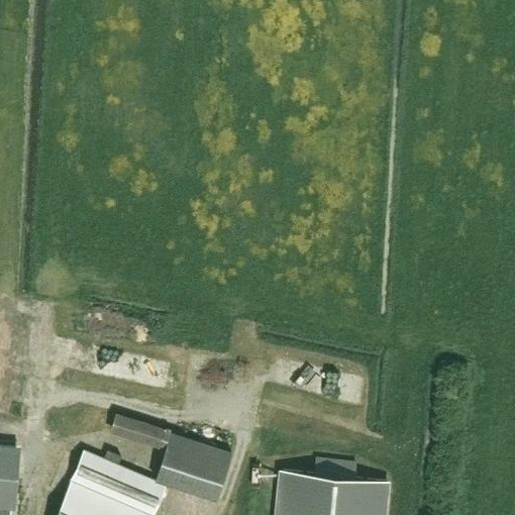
[(178,390),(189,385),(183,372),(172,378),(178,390)]
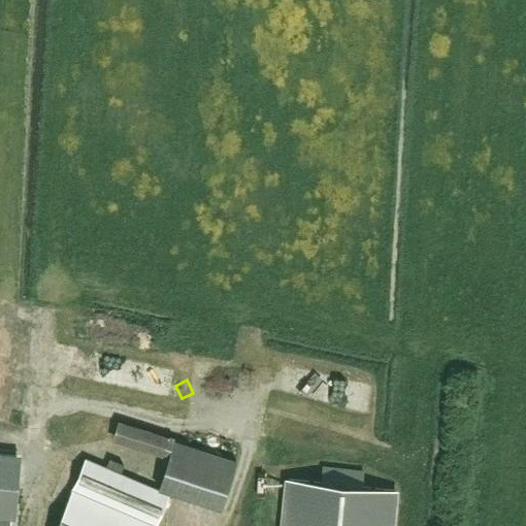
[(222,510),(238,464),(123,422),(117,439),(169,458),(158,487),(222,510)]
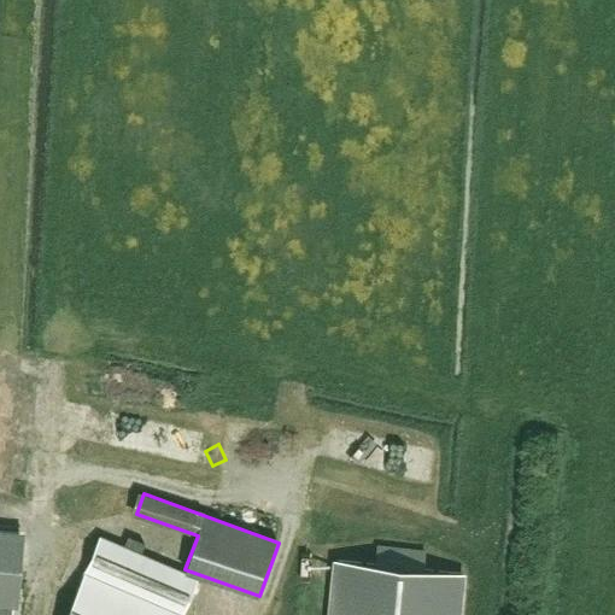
[(0,532),(0,614),(12,614),(15,607),(18,607),(18,601),(21,601),(25,534),(0,532)]
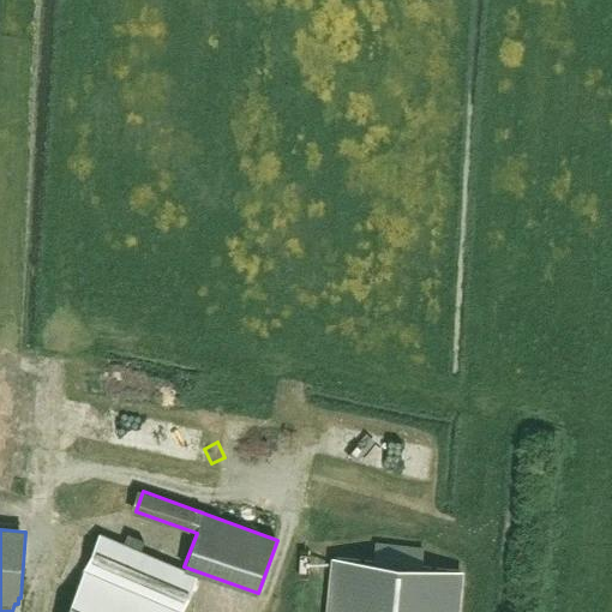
[(183,611),(197,579),(100,537),(67,611),(183,611)]
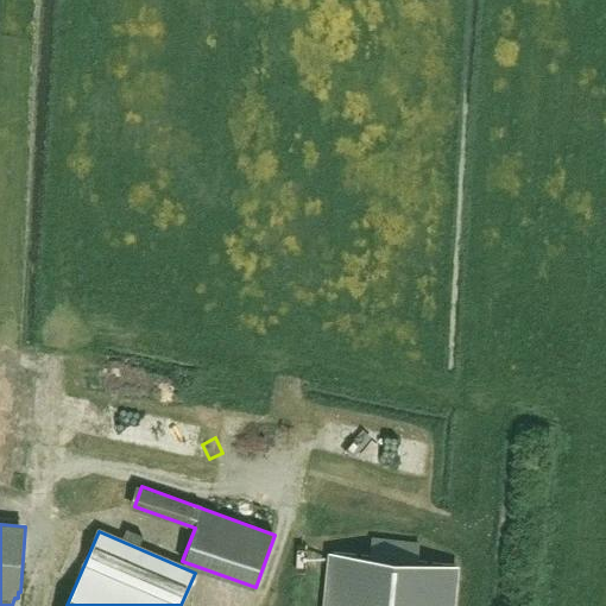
[(334,555),(328,605),(452,605),(456,568),(334,555)]
